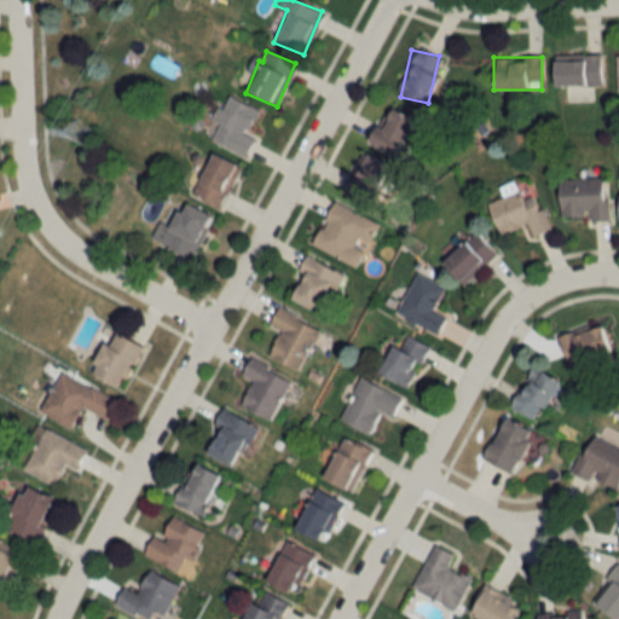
[(601,57),(551,57),(551,87),(601,87),(601,57)]
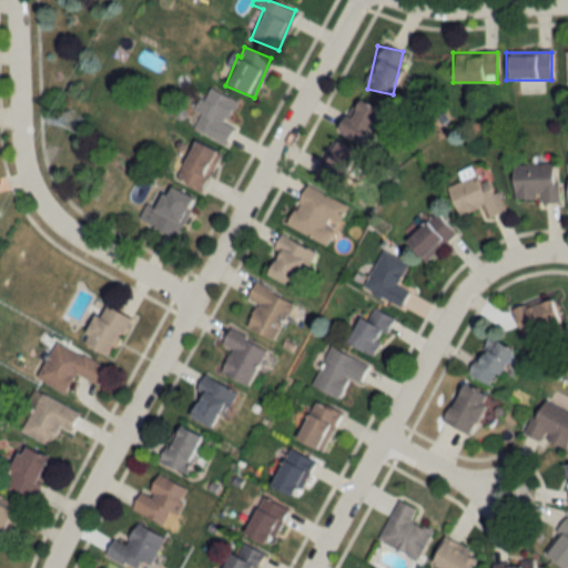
[(224,124),(235,101),(209,88),(202,101),(198,99),(184,123),(225,143),(233,128),(224,124)]
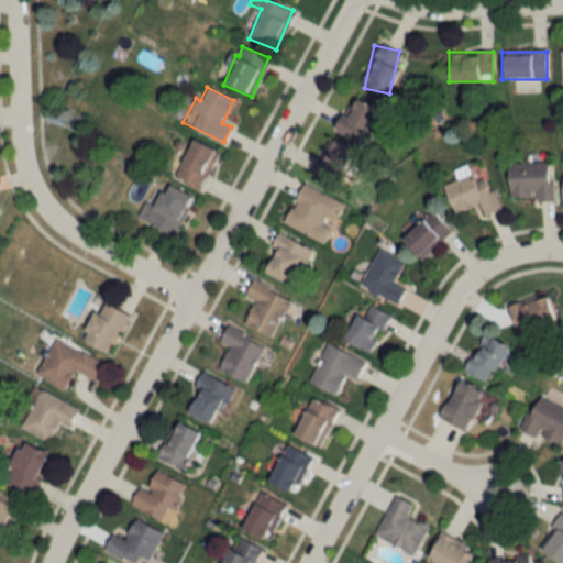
[(334,129),(355,142),(376,111),(354,98),(334,129)]
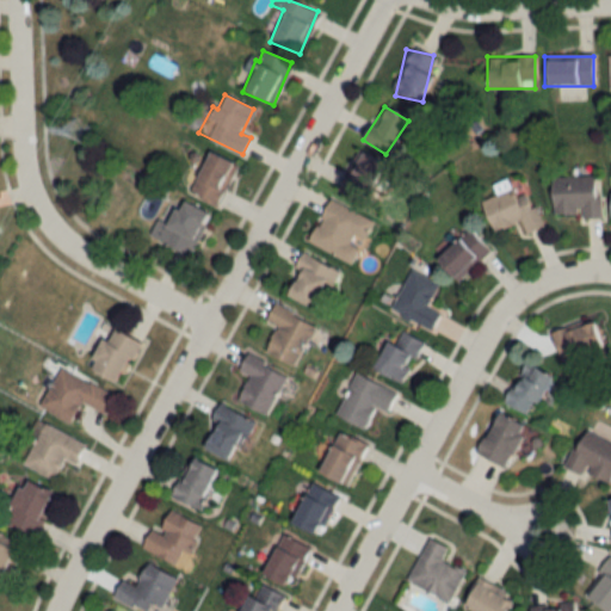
[(394,171),(358,149),(334,190),(371,210),(394,171)]
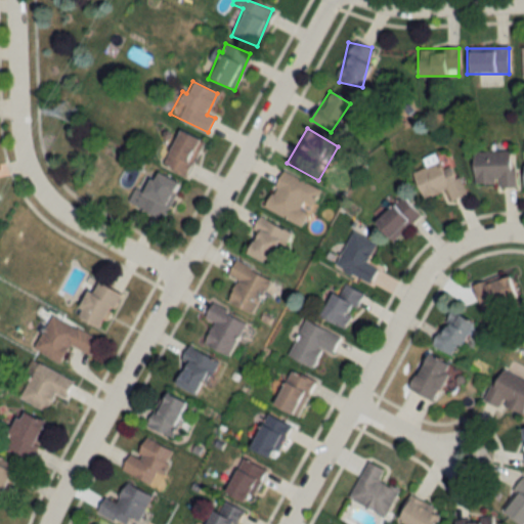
[(203,142),(178,131),(162,166),(186,177),(203,142)]
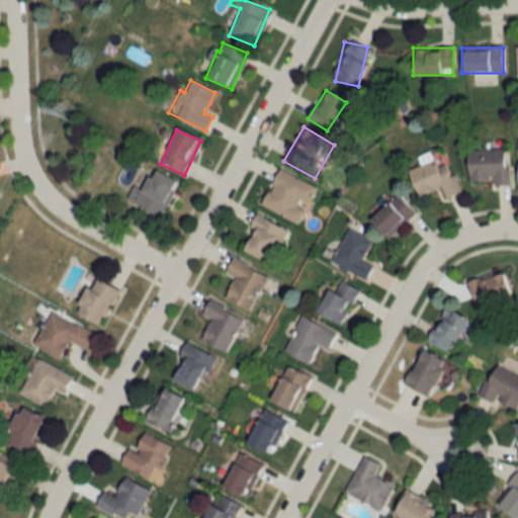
[(507,150),(466,151),(467,185),(508,184),(507,150)]
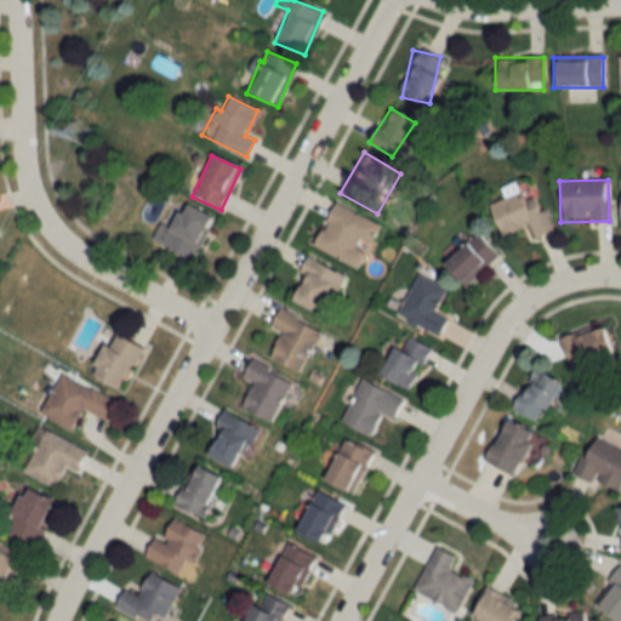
[(522,200),(514,183),(501,188),(505,198),(488,204),(500,235),(527,226),(531,239),(550,232),(536,194),(522,200)]
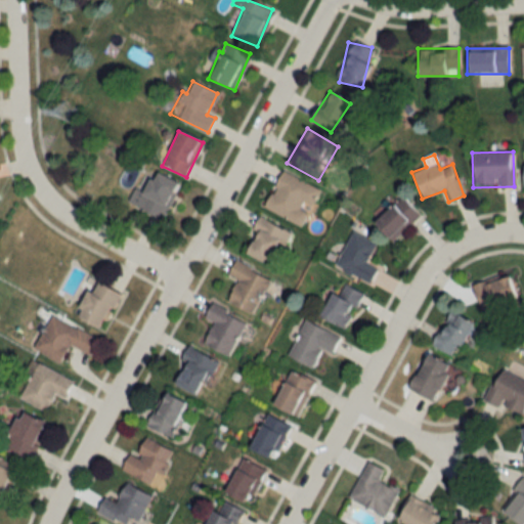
[(319,188),(280,171),(263,208),(302,226),(319,188)]
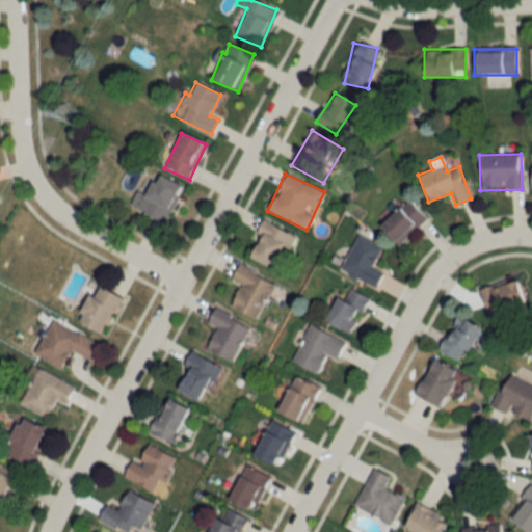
[(180,184),(155,175),(147,195),(134,191),(128,208),(166,222),(180,184)]
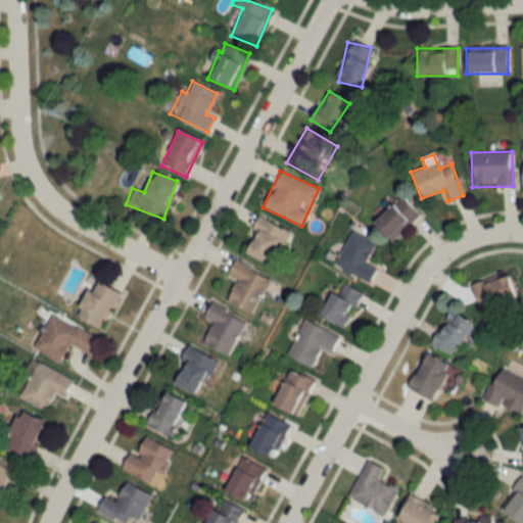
[(391,242),(419,216),(398,196),(372,223),(391,242)]
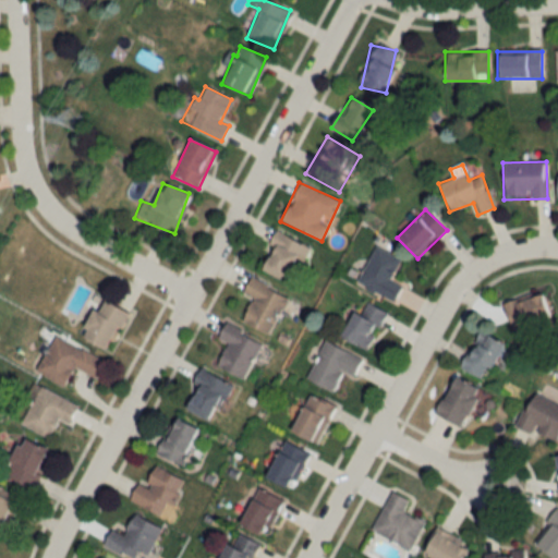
[(307,249),(278,231),(257,266),(287,283),(307,249)]
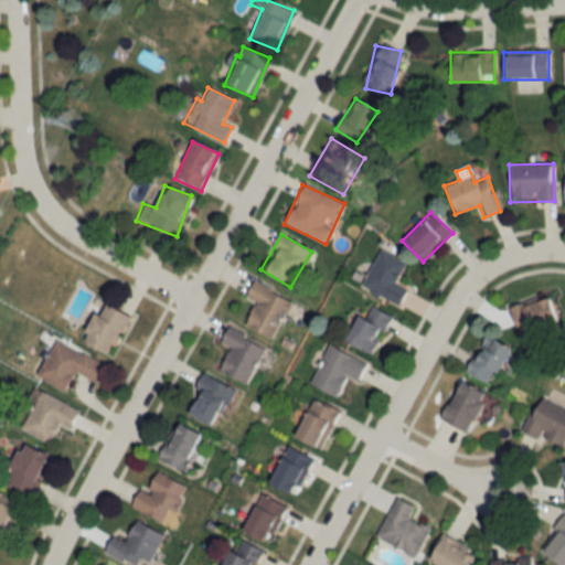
[(405,263),(379,249),(361,286),(398,305),(406,289),(394,284),(405,263)]
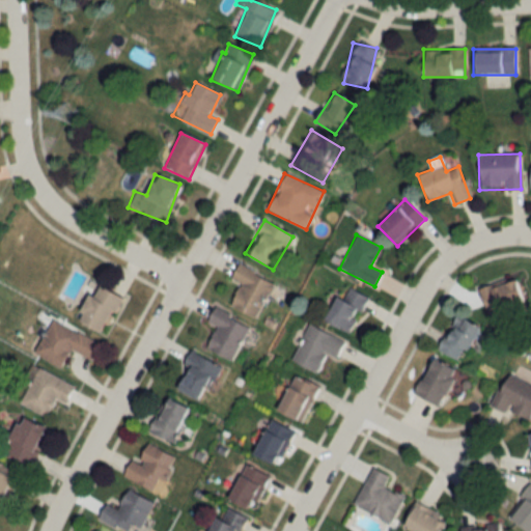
[(229,305),(254,318),(274,283),(238,263),(229,279),(240,284),(229,305)]
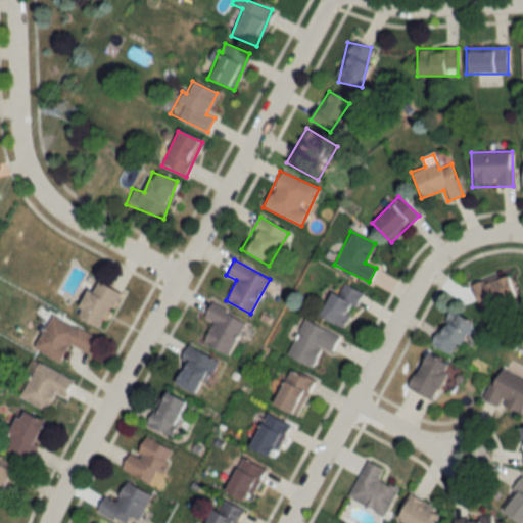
[(476,305),(512,301),(509,279),(473,282),(476,305)]
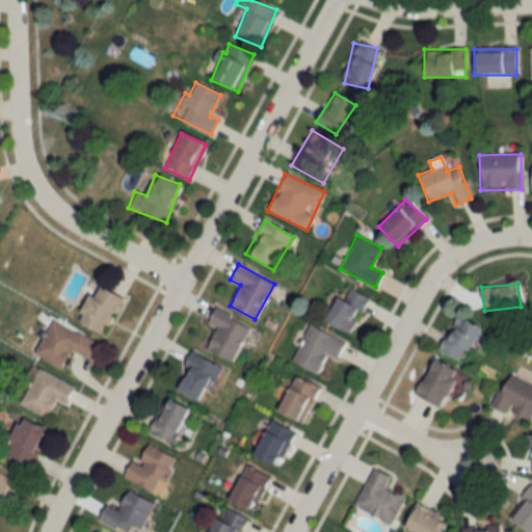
[(122,299),(95,285),(76,321),(103,335),(122,299)]
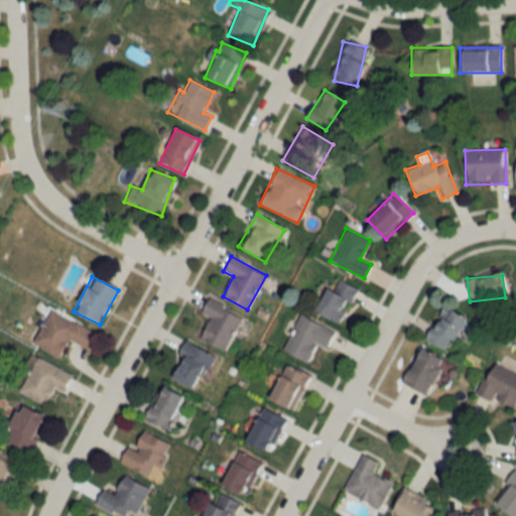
[(357,289),(333,277),(314,312),(338,326),(357,289)]
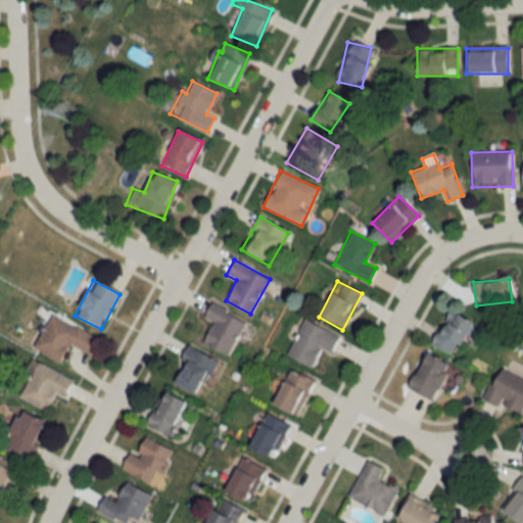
[(228,355),(245,320),(209,302),(202,318),(212,323),(202,343),(228,355)]
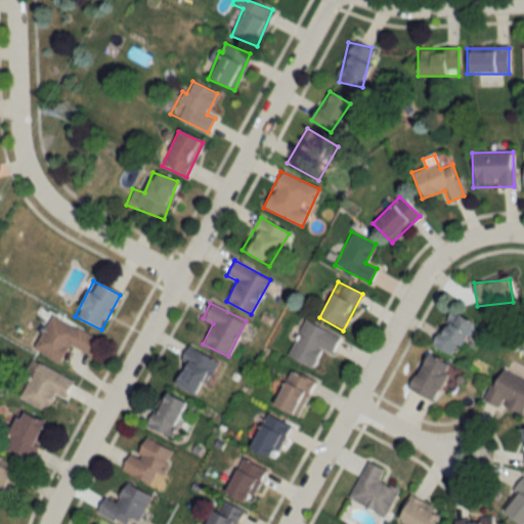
[(451,357),(473,325),(451,311),(430,343),(451,357)]
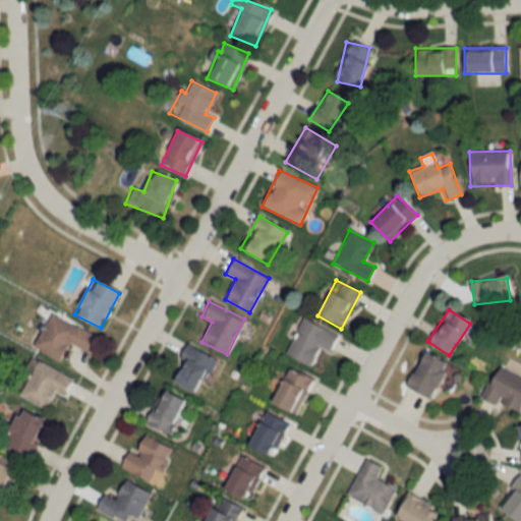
[(34,348),(60,360),(68,343),(89,353),(97,336),(49,314),(34,348)]
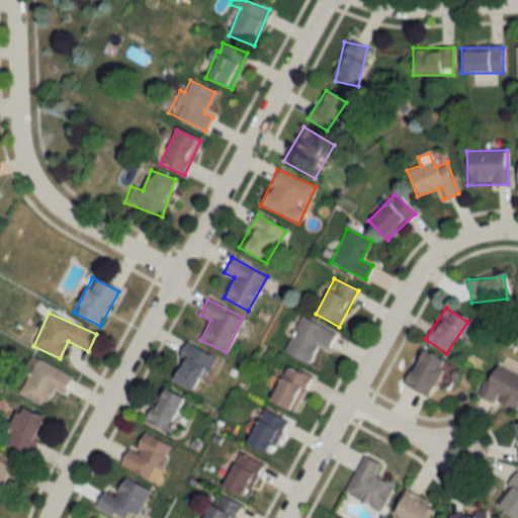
[(300,317),(283,352),(308,364),(317,345),(327,350),(335,334),(300,317)]
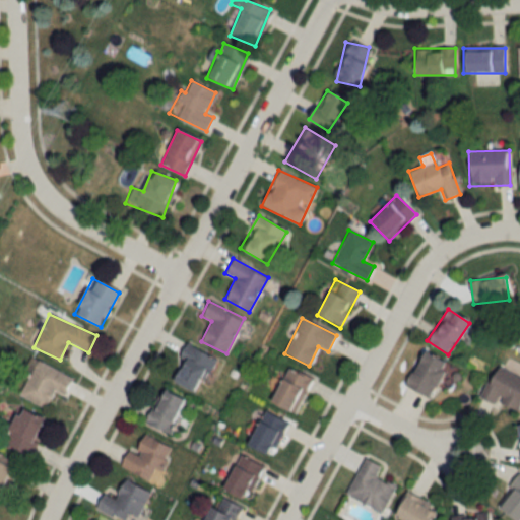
[(213,359),(188,344),(170,381),(195,394),(213,359)]
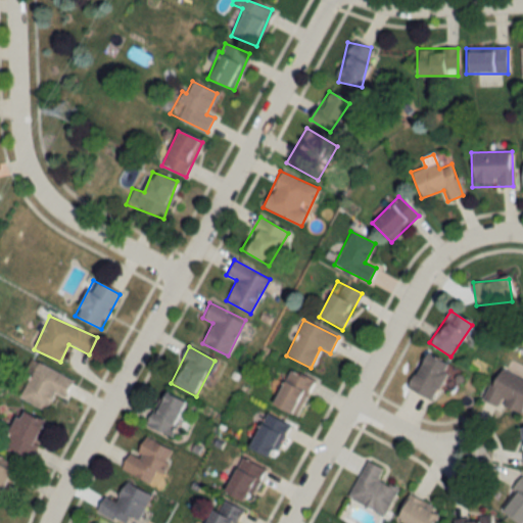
[(430,401),(449,366),(424,353),(406,388),(430,401)]
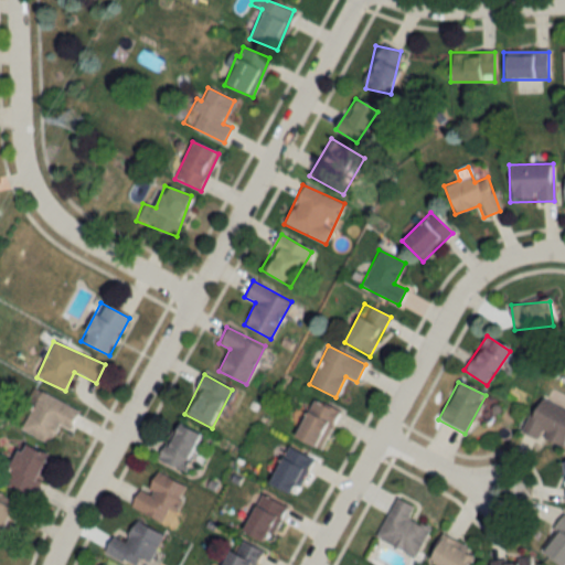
[(36,392),(20,430),(49,443),(56,425),(68,430),(78,409),(36,392)]
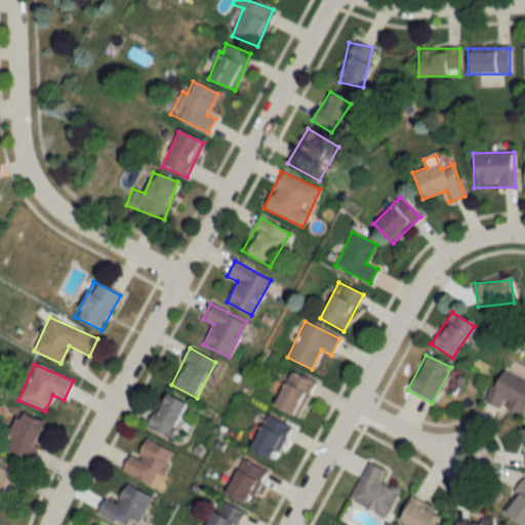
[(524,406),(524,381),(500,368),(484,400),(519,418),(524,406)]
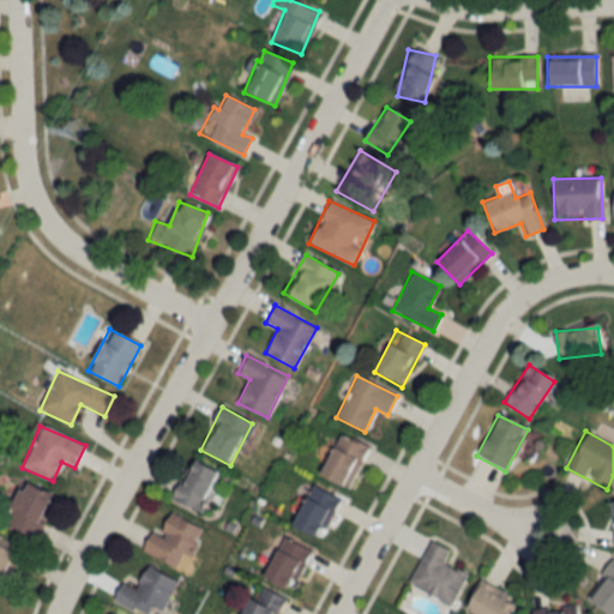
[(368,449),(339,434),(318,476),(347,491),(368,449)]
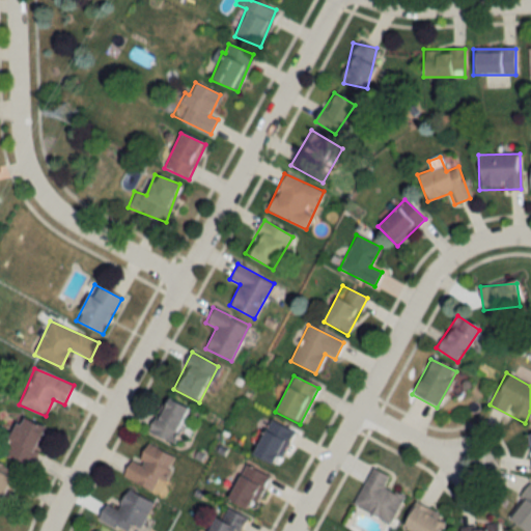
[(171,443),(189,409),(165,397),(148,431),(171,443)]
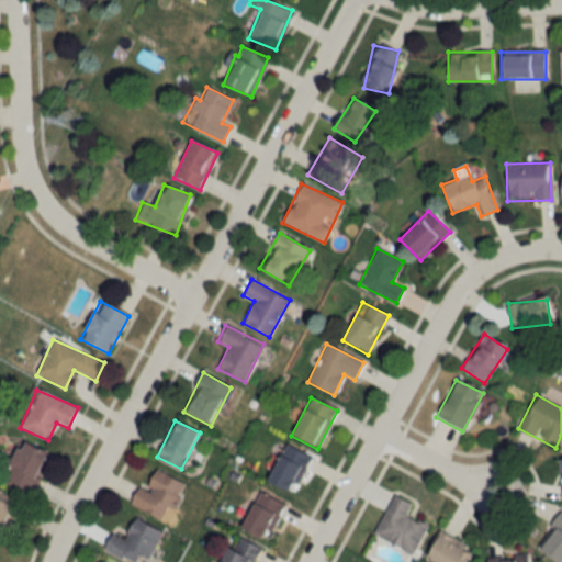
[(47,452),(18,441),(2,482),(33,493),(47,452)]
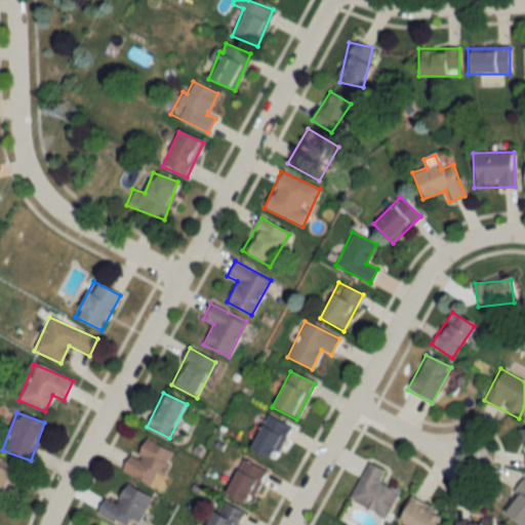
[(290,428),(266,415),(248,450),(272,462),(290,428)]
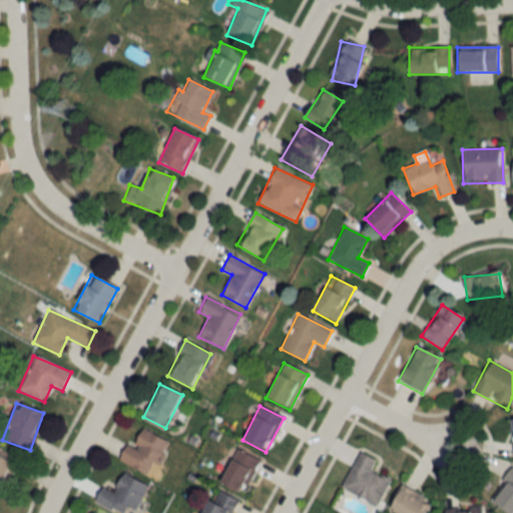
[(126,445),(118,461),(151,476),(167,441),(139,429),(131,447),(126,445)]
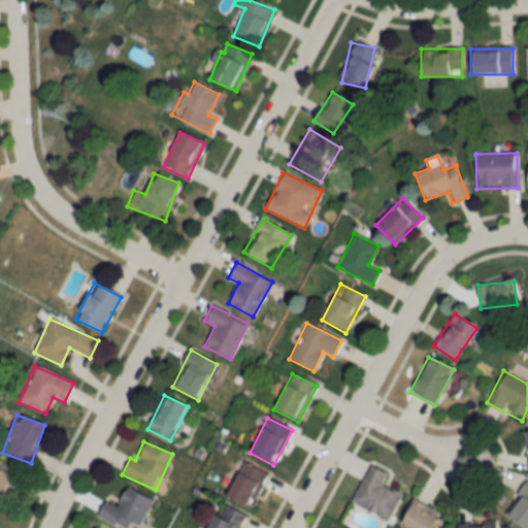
[(266,473),(243,462),(225,497),(249,508),(266,473)]
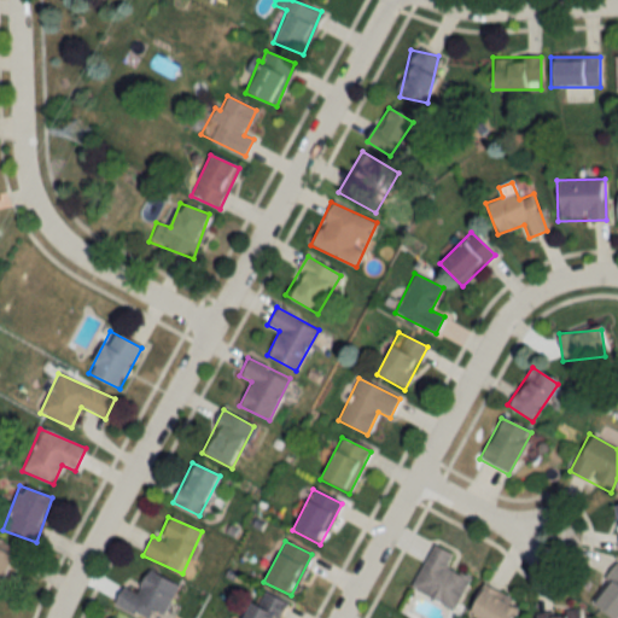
[(454,610),(467,579),(445,569),(452,554),(430,544),(410,589),(454,610)]
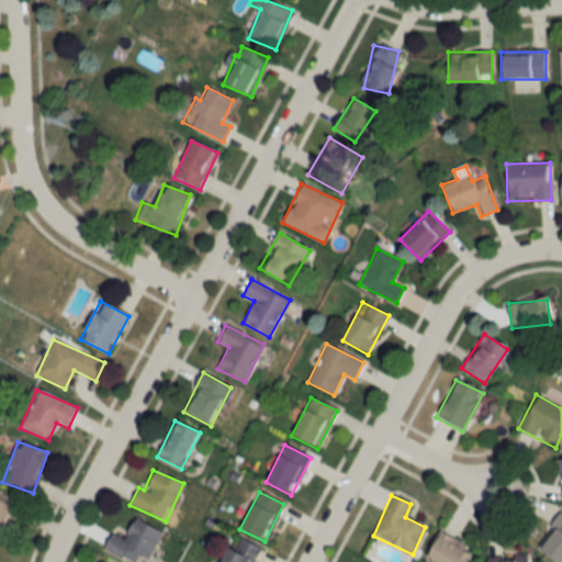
[(555,561),(561,561),(561,514),(561,515),(536,546),(555,561)]
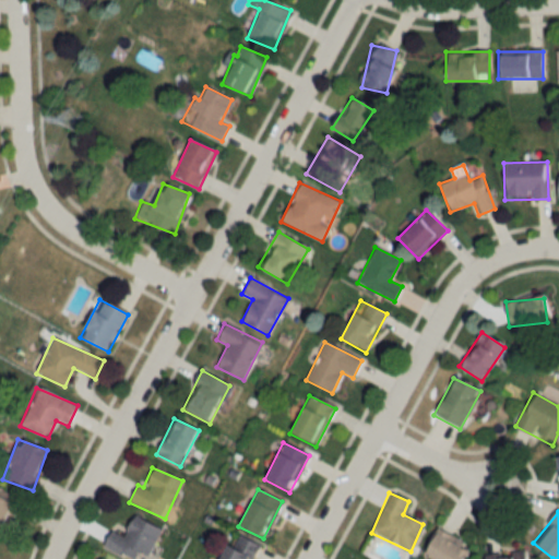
[(130,558),(145,558),(161,530),(133,515),(123,536),(111,531),(104,546),(130,558)]
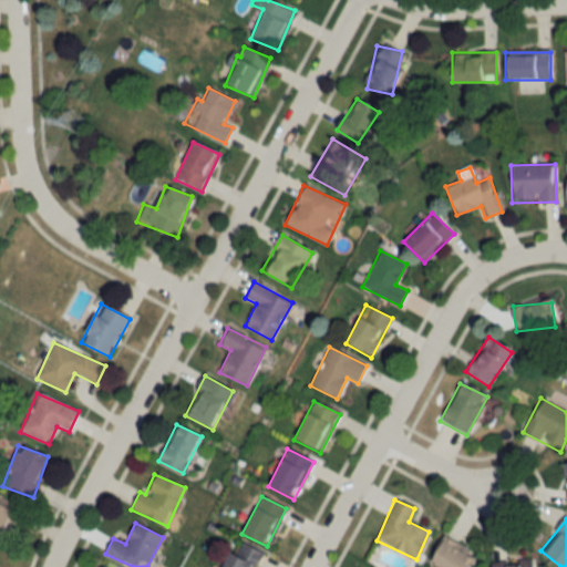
[(428,564),(432,566),(471,566),(477,557),(443,537),(428,564)]
